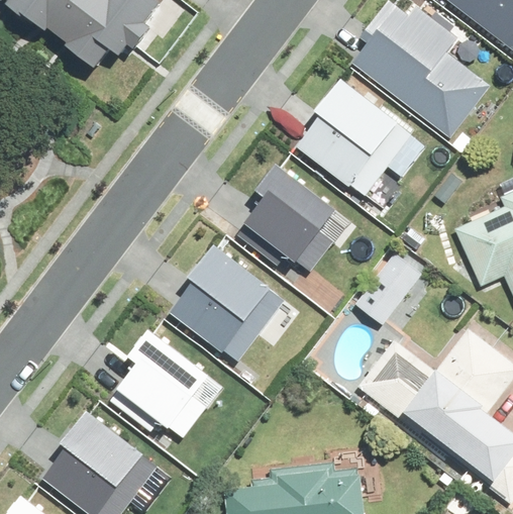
[(53,0),(15,0),(39,18),(53,0)]
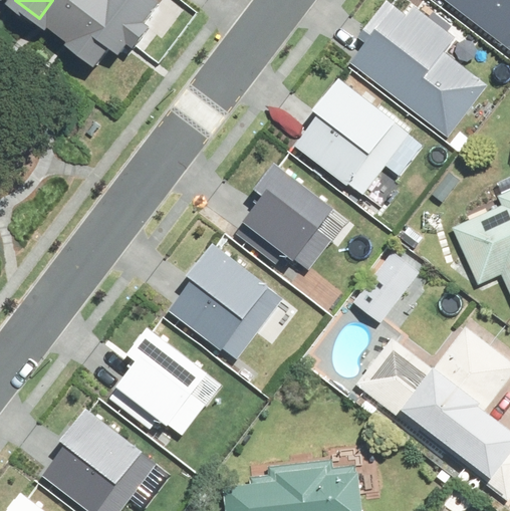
[(98,0),(52,0),(39,18),(68,40),(98,0)]
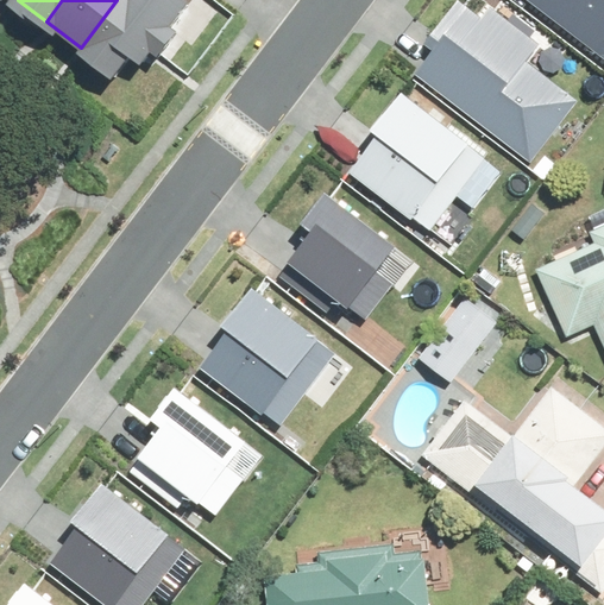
[(188,0),(117,0),(81,48),(76,54),(108,79),(121,61),(129,65),(144,45),(155,54),(176,27),(171,24),(189,0),(188,0)]
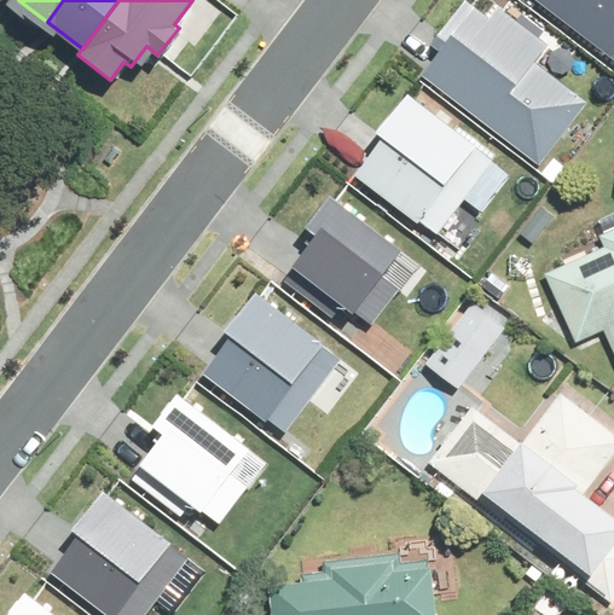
[(427,77),(537,158),(580,99),(531,63),(544,45),(494,7),(487,17),(463,0),(458,0),(427,42),(444,54),(427,77)]
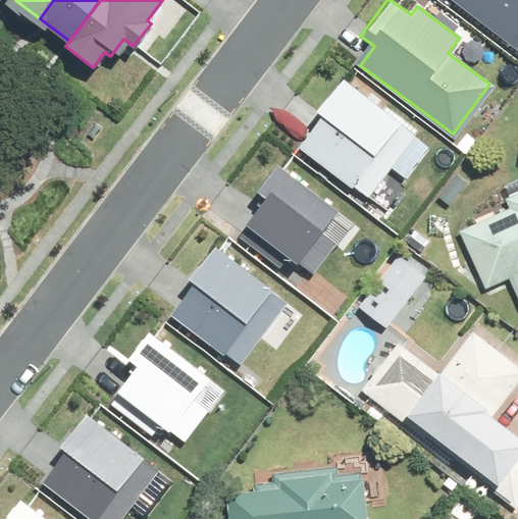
[(517,0),(448,0),(517,51),(517,0)]
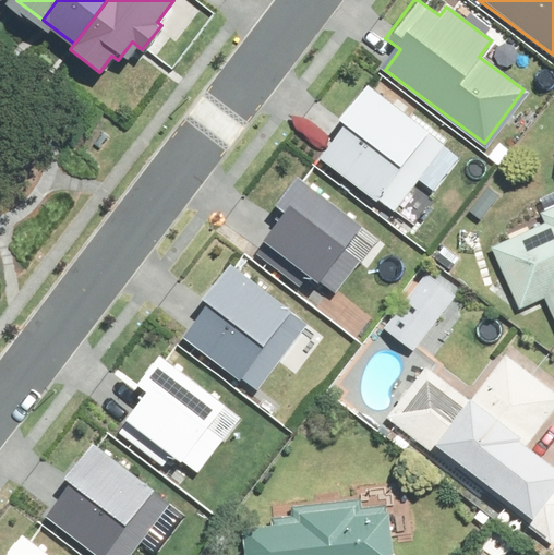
[(317,156),(388,212),(442,145),(365,86),(339,119),(344,123),(317,156)]
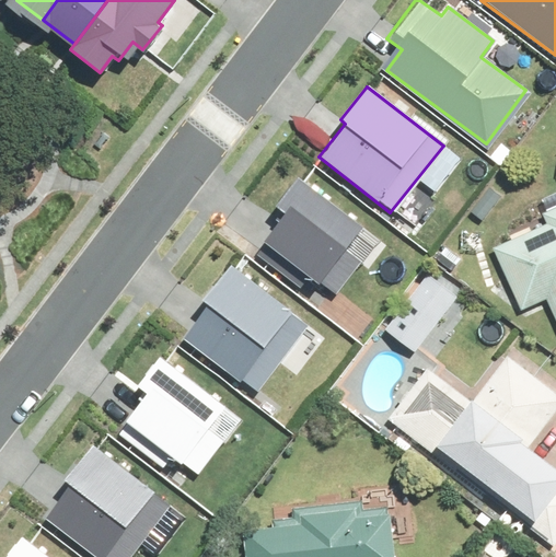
[(348,250),(367,227),(301,175),(277,206),(288,215),(267,240),(337,294),(363,262),(348,250)]
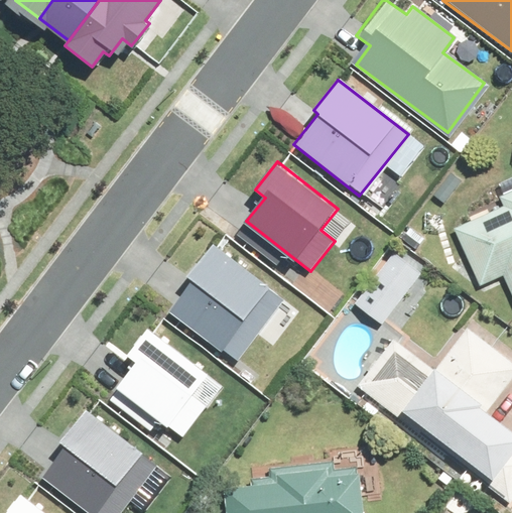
[(511,197),(501,202),(506,213),(457,234),(479,285),(481,290),(505,280),(506,283),(511,297),(511,197)]
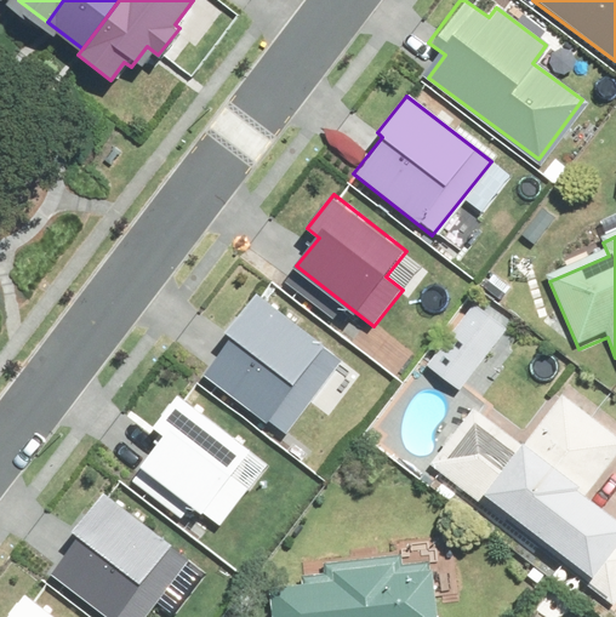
[(484,292),(500,306),(511,292),(494,279),(484,292)]
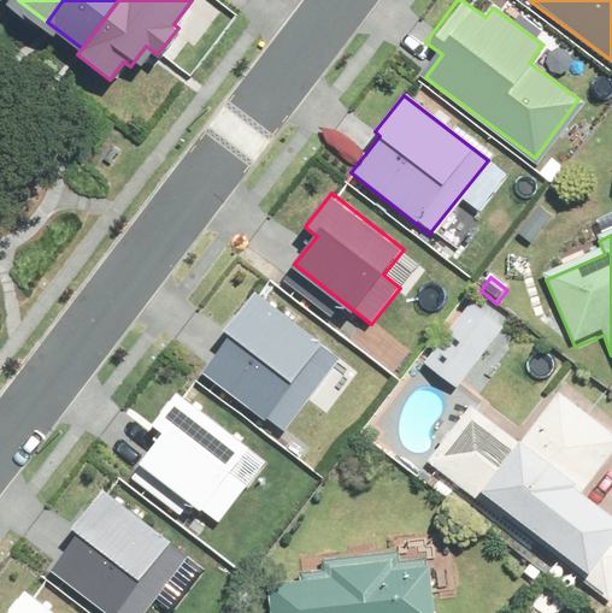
[(200,370),(278,431),(337,358),(253,292),(224,329),(230,334),(200,370)]
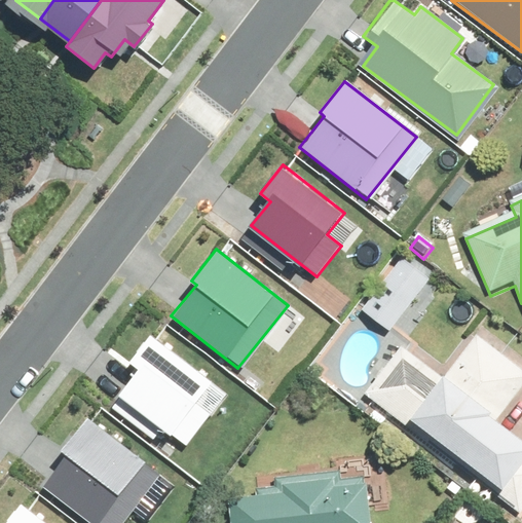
[(401,258),(360,309),(384,329),(426,277),(401,258)]
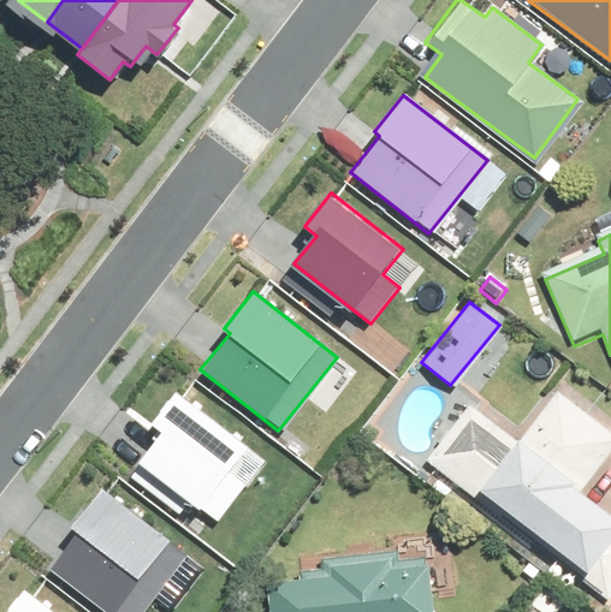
[(223,518),(271,453),(179,387),(154,420),(164,427),(132,470),(183,509),(193,495),(223,518)]
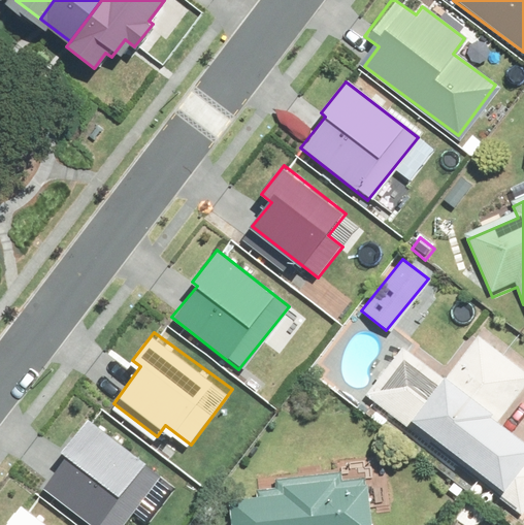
[(502,499),(523,471),(523,449),(495,426),(523,388),(523,371),(480,337),(446,382),(403,349),(367,396),(502,499)]
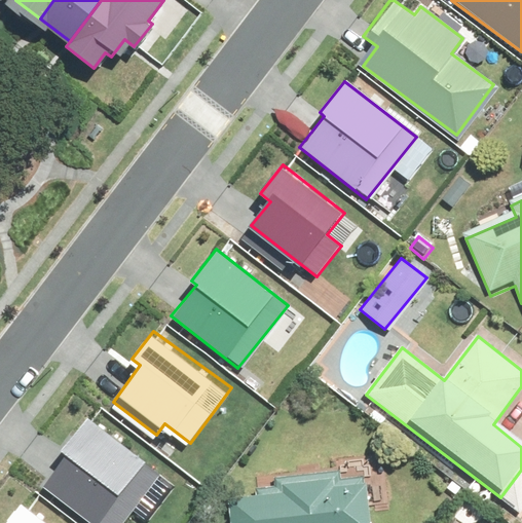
[(369,417),(379,426),(384,419),(373,411),(369,417)]
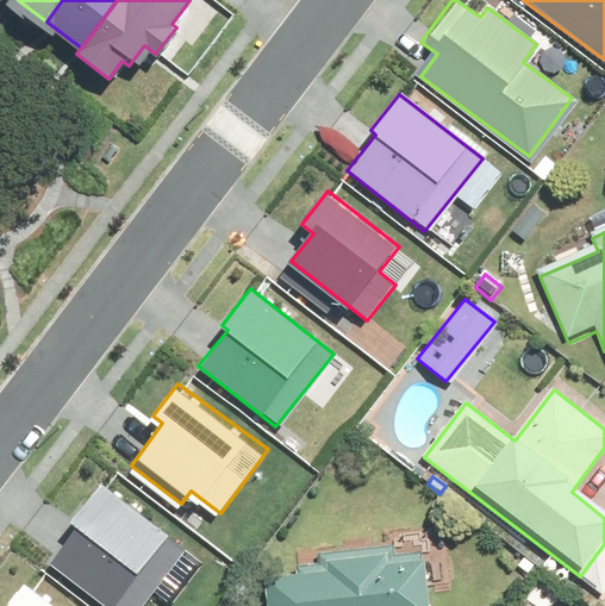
[(47,560),(106,605),(135,605),(182,547),(99,482),(70,518),(76,523),(47,560)]
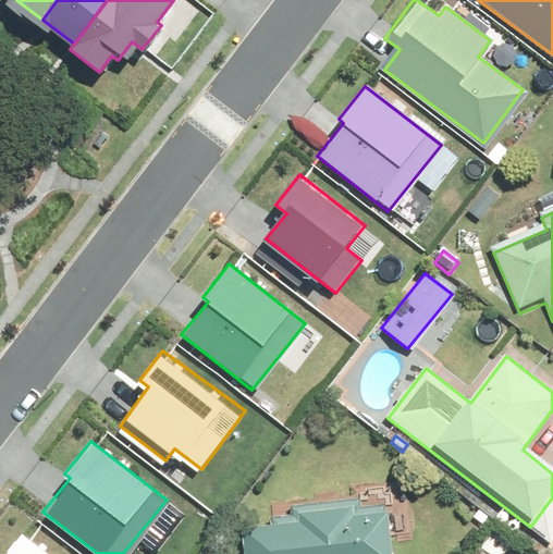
[(365,496),(371,503),(380,500),(382,491),(375,485),(366,488),(365,496)]
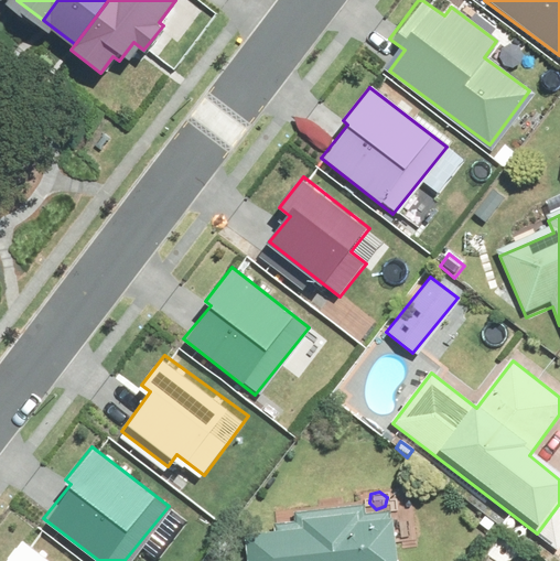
[(399,560),(396,519),(391,519),(391,513),(367,516),(366,506),(345,507),(308,510),(276,515),(278,532),(248,536),(250,560),(399,560)]
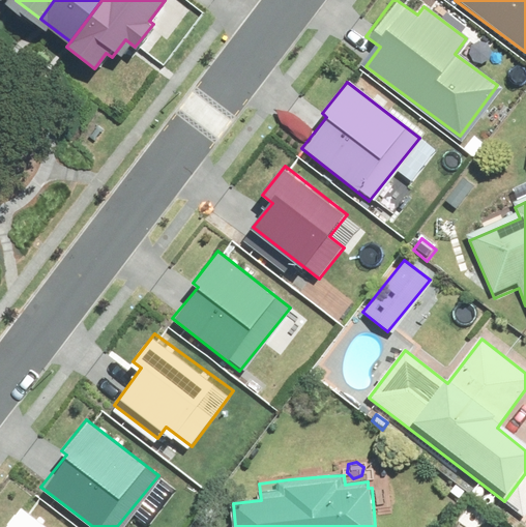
[(449,490),(461,500),(466,494),(455,484),(449,490)]
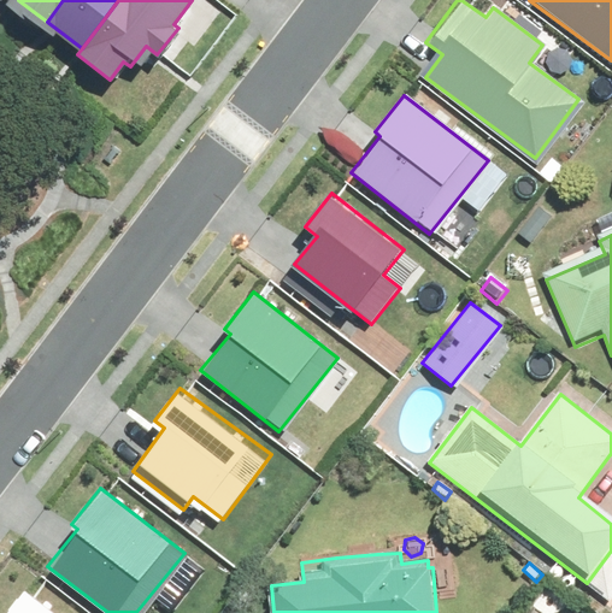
[(60,612),(25,588),(6,612),(60,612)]
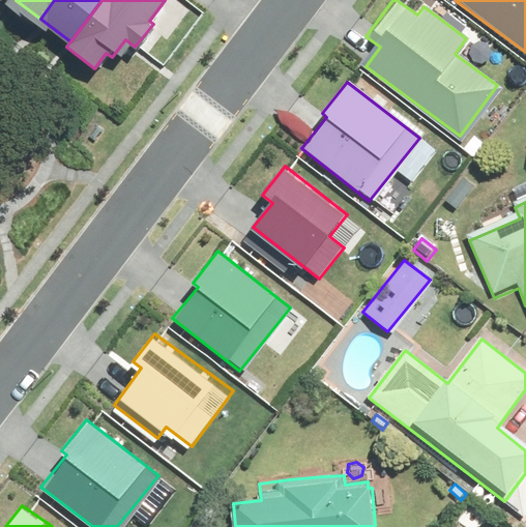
All buildings are outlined.
